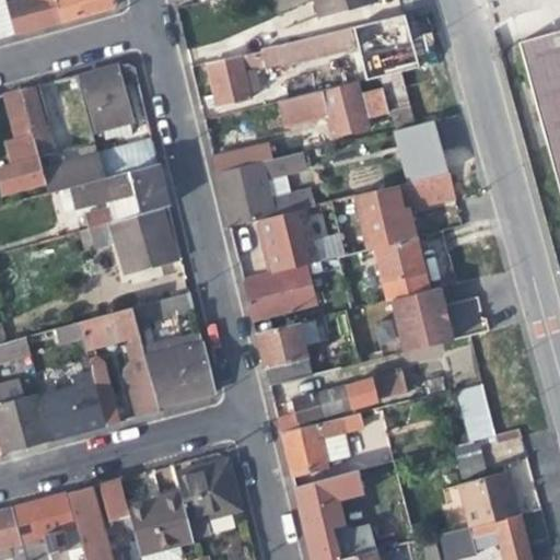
[(4,0),(14,34),(36,27),(61,21),(55,0),(4,0)]
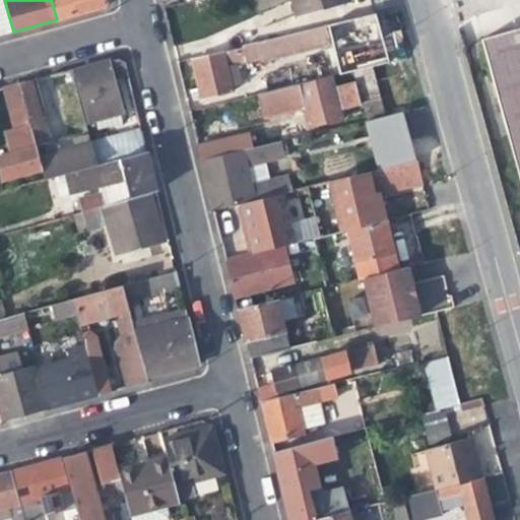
[(51,0),(57,19),(103,7),(106,0),(51,0)]
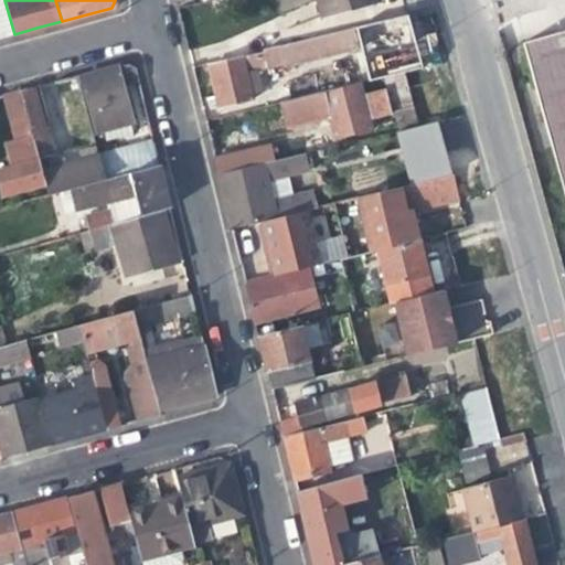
[(316,0),(321,17),(376,2),(375,0),(316,0)]
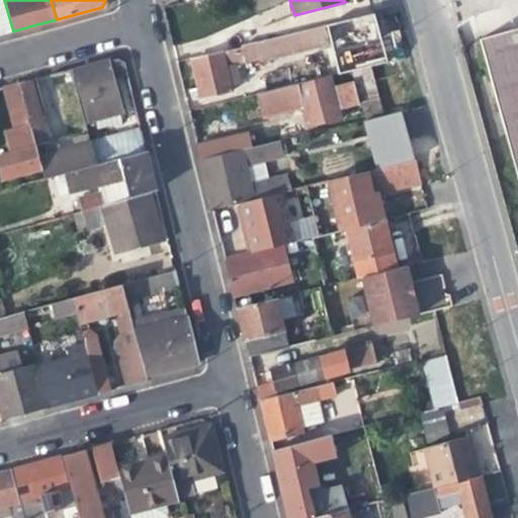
[(228,67),(345,38),(361,34),(356,16),(192,59),(196,80),(198,87),(191,90),(193,99),(200,97),(201,99),(233,91),(228,67)]
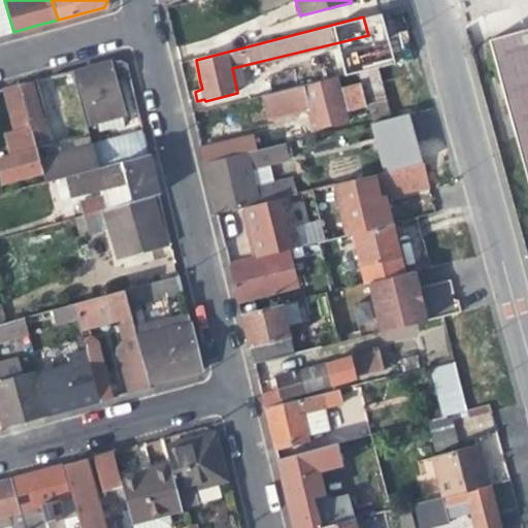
[(527,186),(527,26),(487,38),(527,186)]
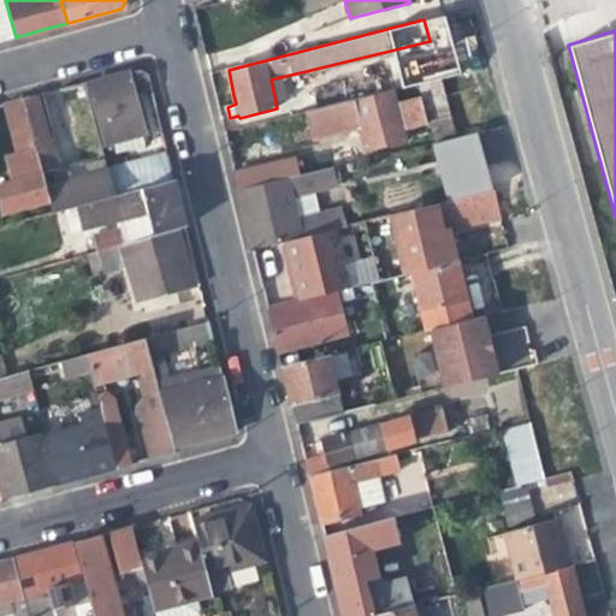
[(410,46),(420,83),(439,78),(434,59),(430,41),(410,46)]
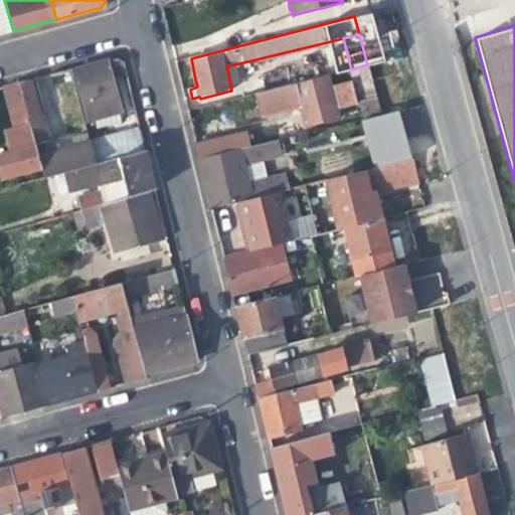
[(83,117),(102,113),(100,106),(119,101),(116,90),(113,76),(126,72),(123,62),(116,57),(69,69),(83,117)]
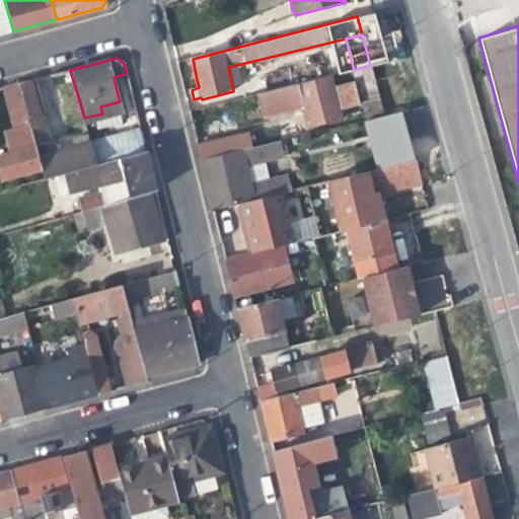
[(383,116),(370,66),(354,70),(366,120),(383,116)]
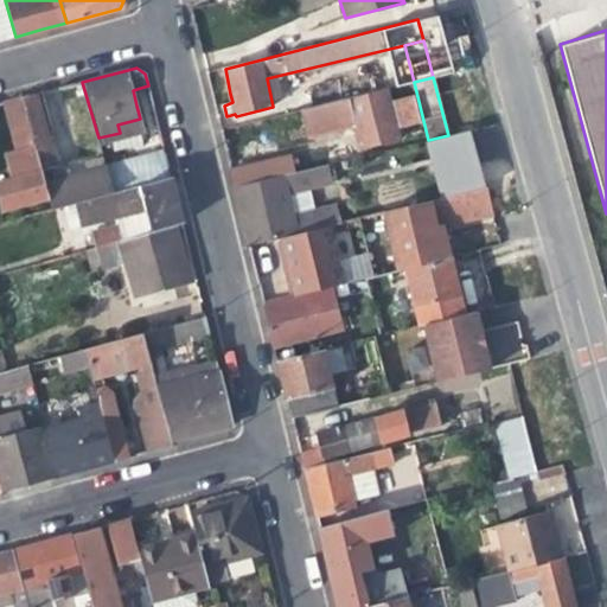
[(385,89),(304,109),(298,112),(304,136),(351,126),(353,135),(357,148),(397,139),(385,89)]
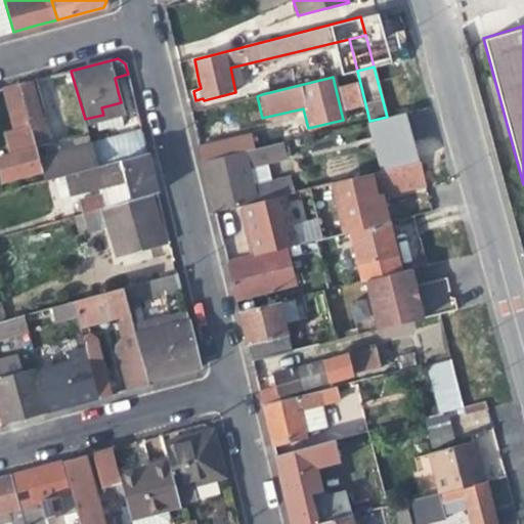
[(17,83),(28,118),(39,114),(30,80),(17,83)]
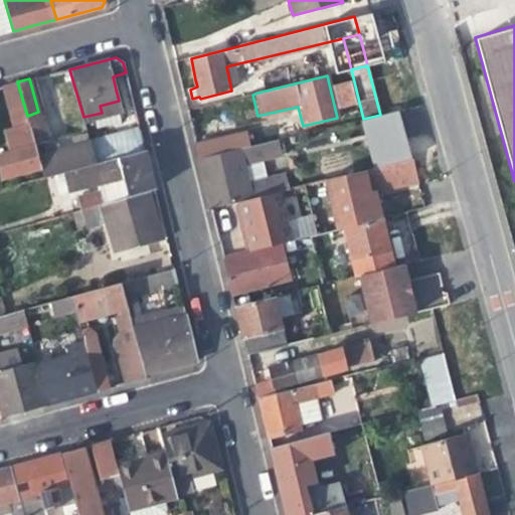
[(0,175),(1,180),(42,168),(38,155),(35,145),(27,116),(17,81),(0,87),(0,88),(6,110),(12,131),(4,132),(10,152),(0,155),(0,175)]
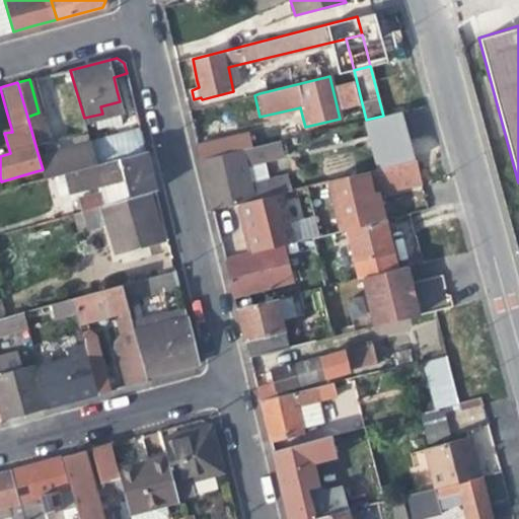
[(122,108),(120,101),(100,106),(102,114),(122,108)]
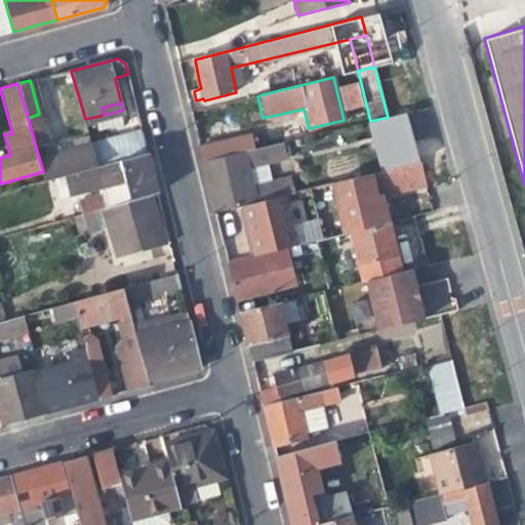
[(46,137),(39,114),(28,118),(36,148),(42,145),(46,137)]
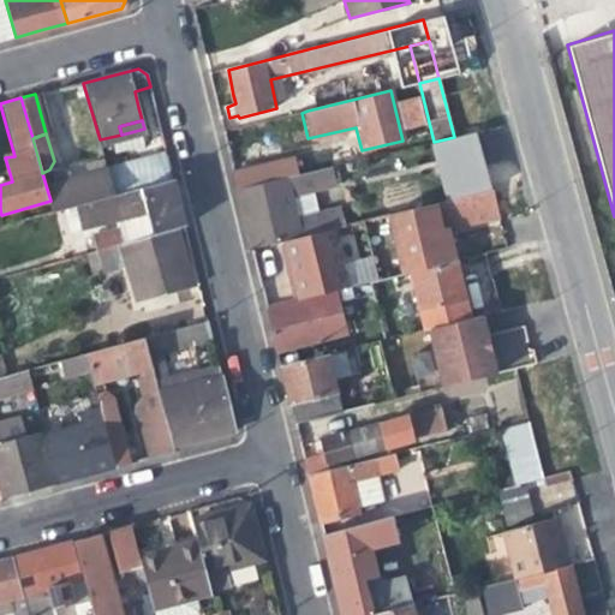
[(105,157),(87,163),(89,173),(108,168),(105,157)]
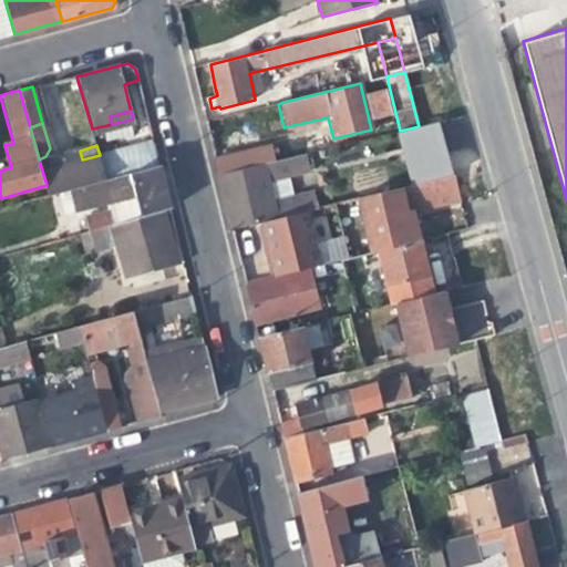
[(270,145),(215,158),(218,174),(274,162),(270,145)]
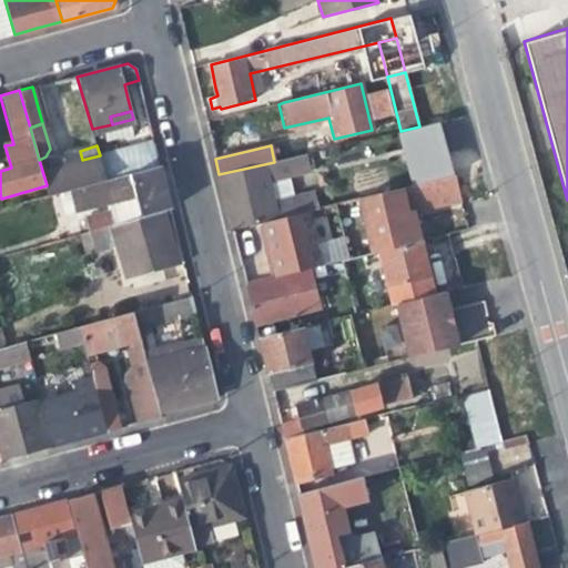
[(398,171),(405,170),(428,164),(425,150),(424,145),(394,153),(398,171)]
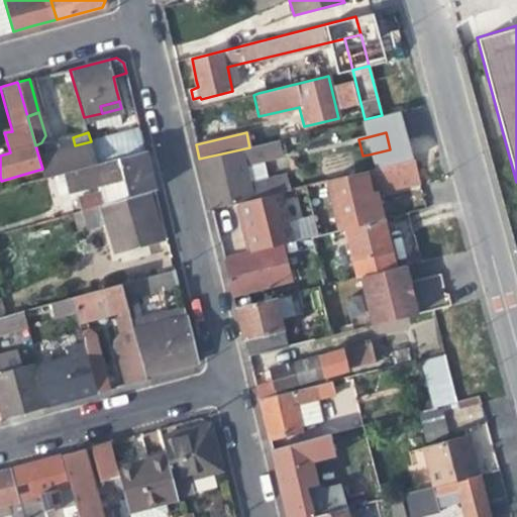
[(106,137),(91,141),(97,164),(145,149),(142,136),(108,144),(106,137)]
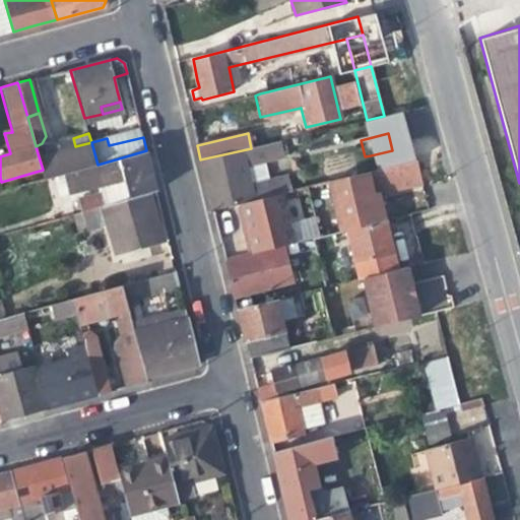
[(75,146),(73,138),(65,140),(67,148),(39,156),(43,170),(45,180),(63,175),(98,165),(91,142),(75,146)]
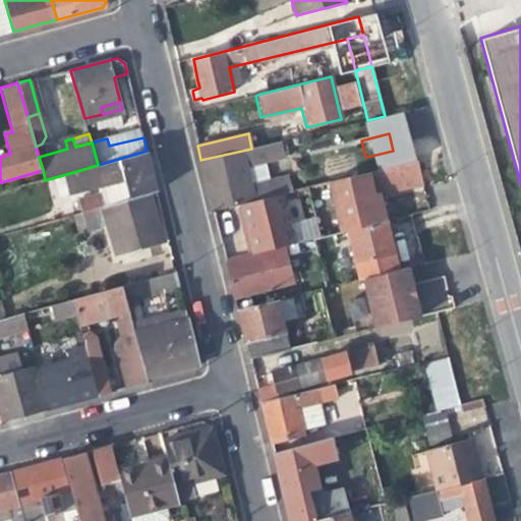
[(281,141),(251,149),(200,160),(213,211),(240,204),(282,193),(303,189),(299,174),(251,185),(246,165),(285,157),(281,141)]
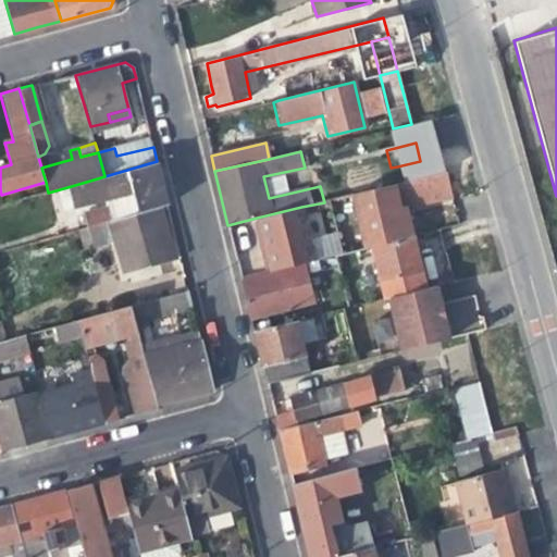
[(85,212),(89,227),(162,207),(168,206),(161,178),(157,161),(104,176),(67,187),(72,205),(108,196),(110,206),(85,212)]
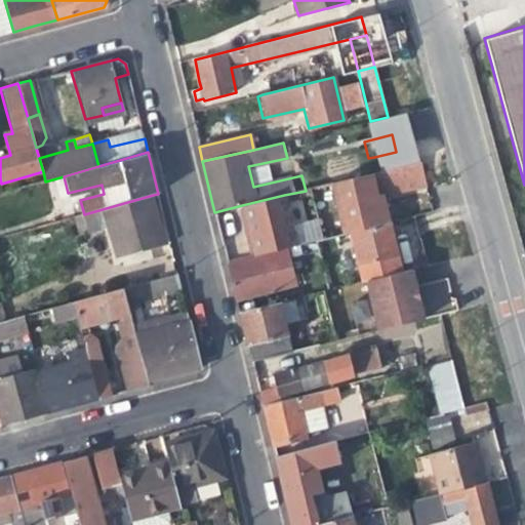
[(374,157),(377,173),(401,168),(396,152),(374,157)]
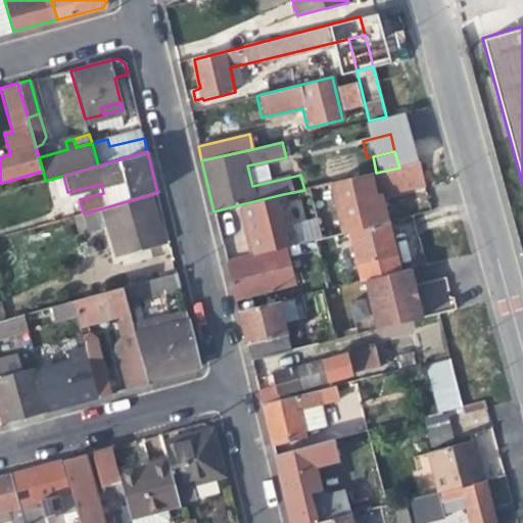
[(424,177),(421,163),(330,184),(342,232),(348,230),(388,221),(384,195),(425,187),(424,177)]
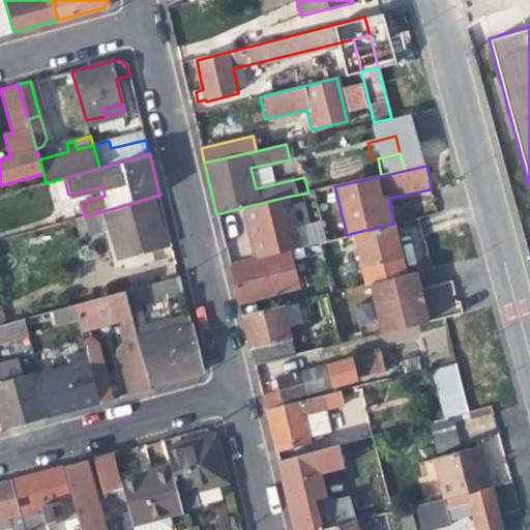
[(163,227),(154,197),(85,216),(81,217),(87,235),(114,229),(121,258),(168,245),(163,227)]
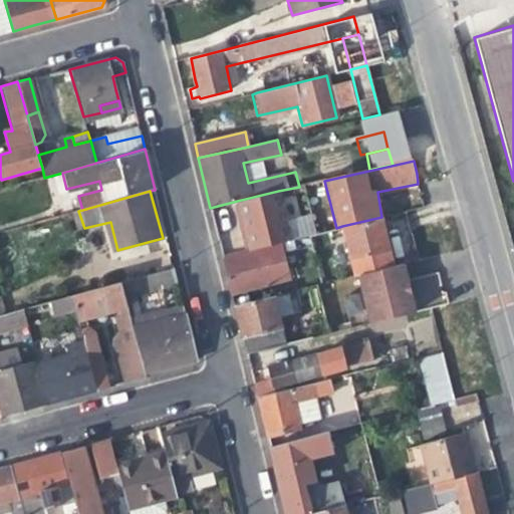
[(286,224),(278,191),(237,201),(243,227),(249,251),(290,240),(286,224)]
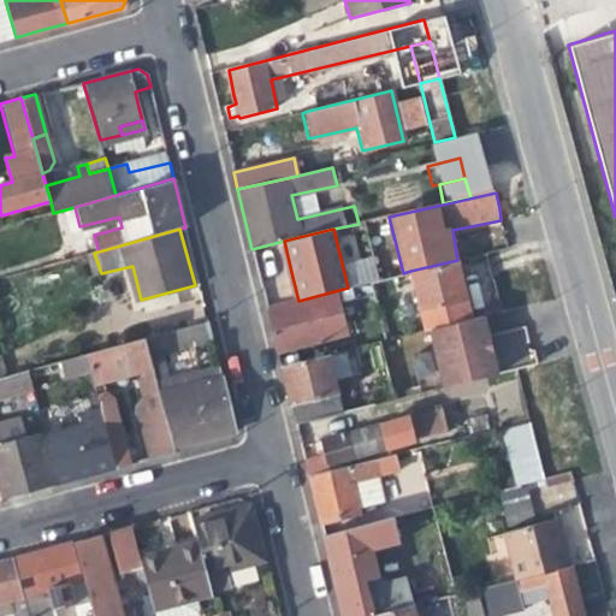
[(379,279),(375,260),(343,268),(348,288),(379,279)]
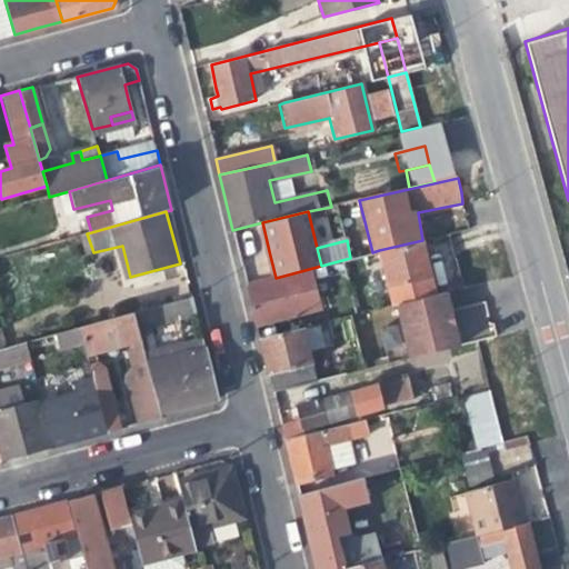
[(422,240),(379,250),(389,287),(431,277),(426,257),(422,240)]
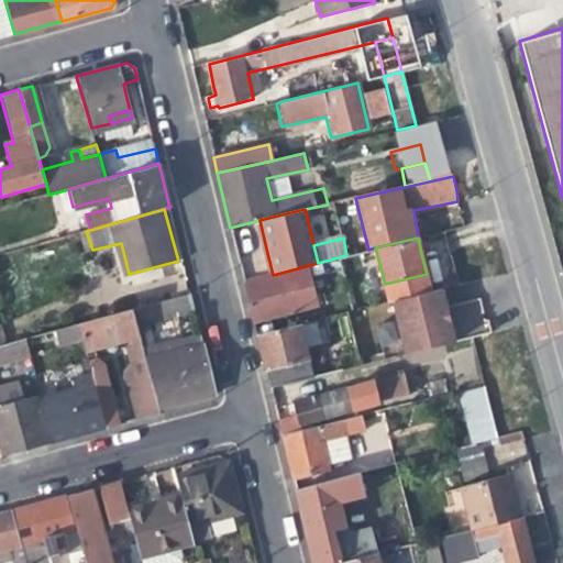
[(244,285),(254,323),(284,315),(318,307),(309,268),(244,285)]
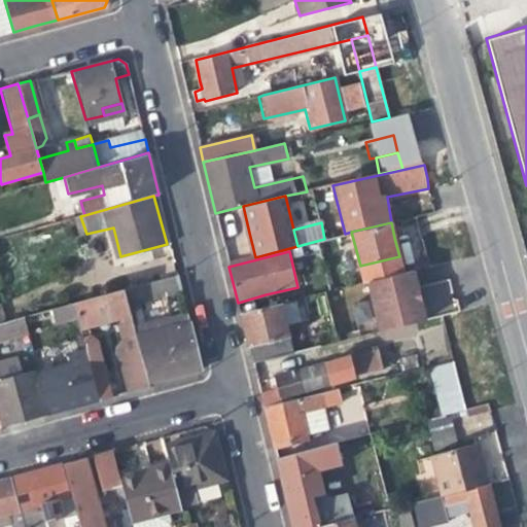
[(433,288),(428,268),(412,271),(374,278),(386,329),(441,316),(433,288)]
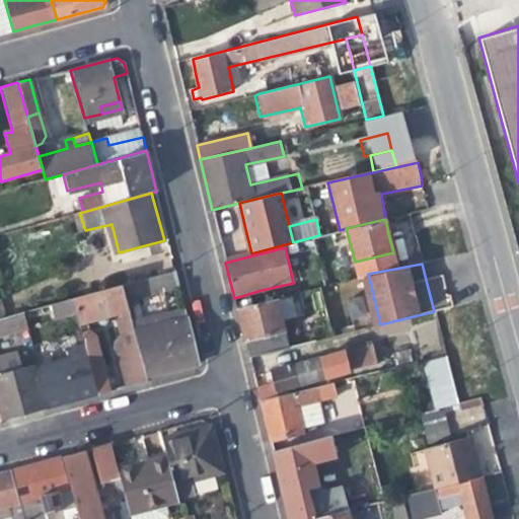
[(126,302),(179,287),(175,270),(122,285),(126,302)]
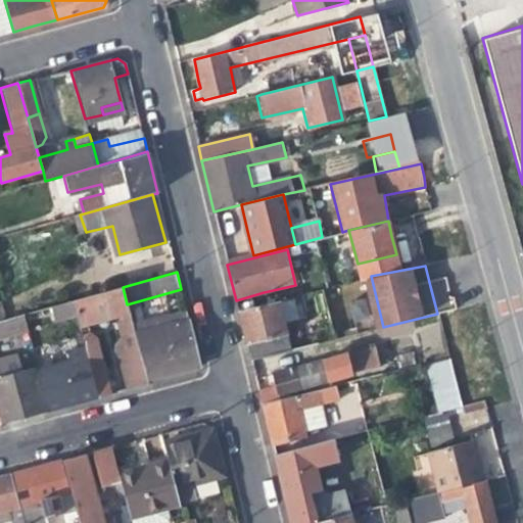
[(130,317),(127,304),(123,287),(74,301),(80,327),(98,322),(101,331),(106,329),(111,328),(109,319),(123,315),(123,319),(130,317)]
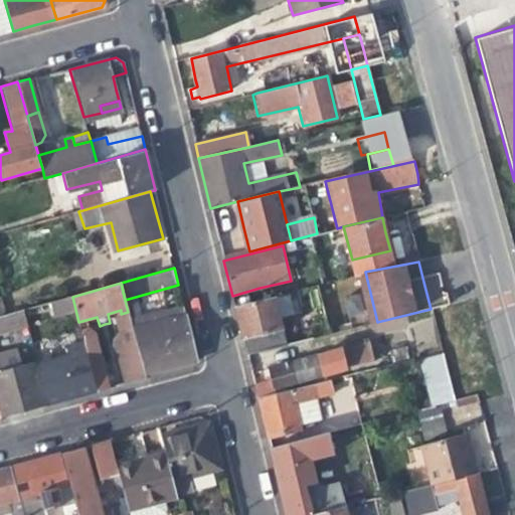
[(240,331),(245,353),(286,343),(283,328),(275,296),(234,306),(240,331)]
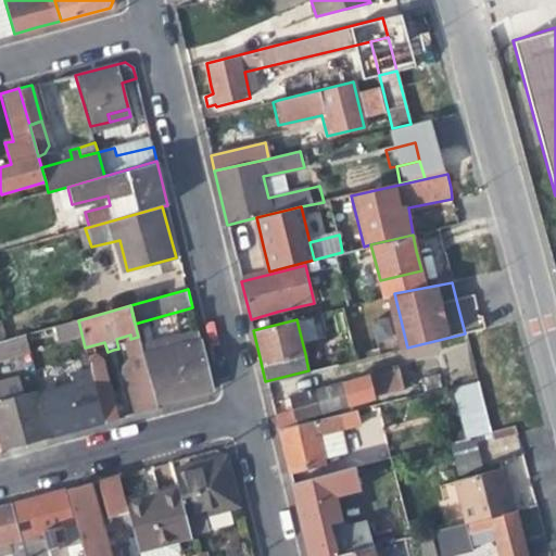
[(0,342),(10,340),(4,320),(0,320),(0,342)]
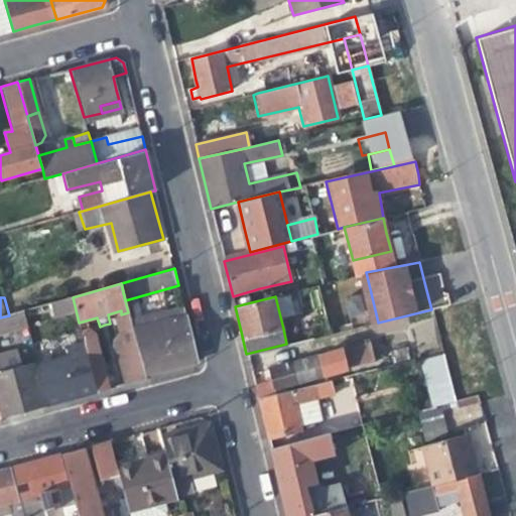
[(37,307),(41,319),(46,340),(54,367),(86,359),(89,358),(82,332),(79,323),(73,297),(47,304),(37,307)]
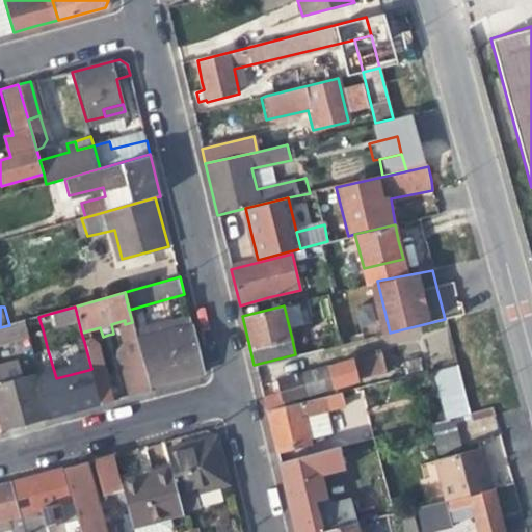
[(134,331),(137,340),(192,325),(190,317),(166,323),(134,331)]
